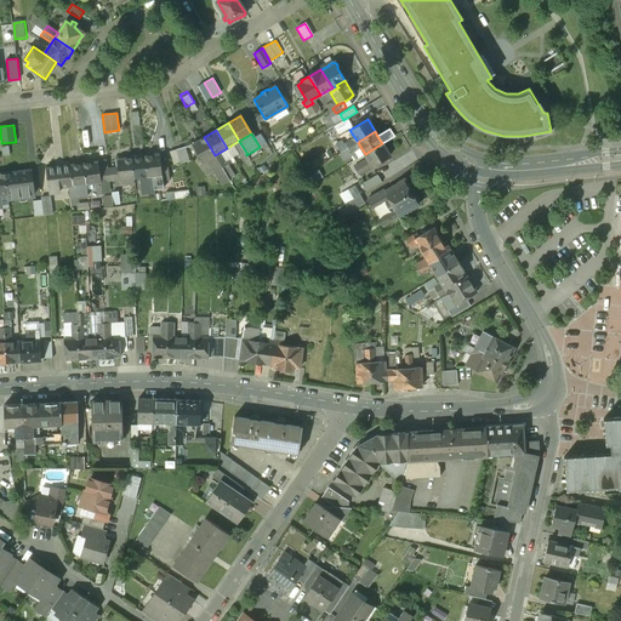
[(204,137),(192,144),(203,163),(210,158),(215,155),(204,137)]
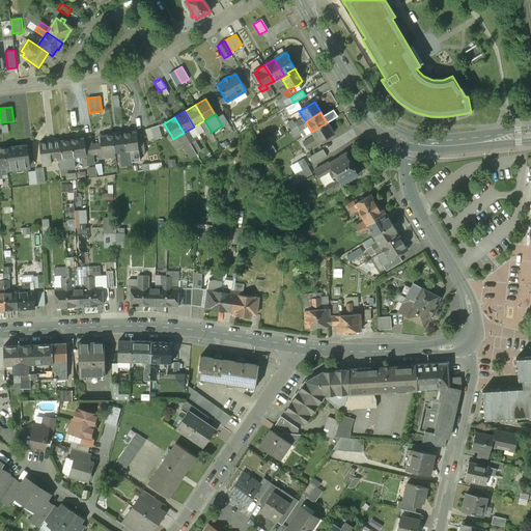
[(303,117),(295,122),(298,127),(306,121),(303,117)]
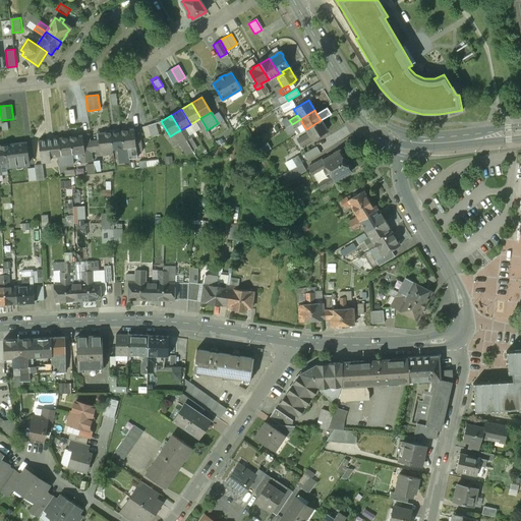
[(200,118),(195,121),(201,131),(207,128),(200,118)]
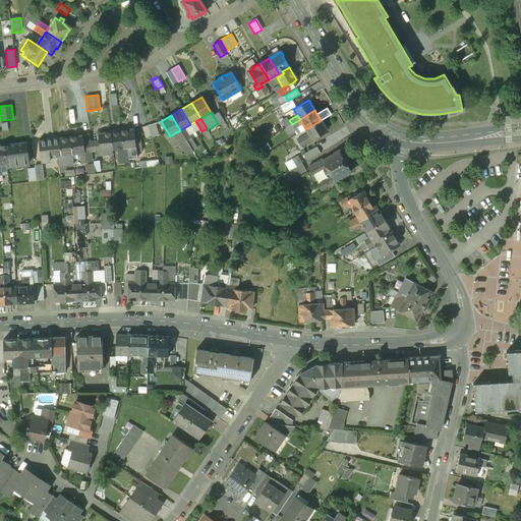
[(300,119),(292,124),(294,128),(302,123),(300,119)]
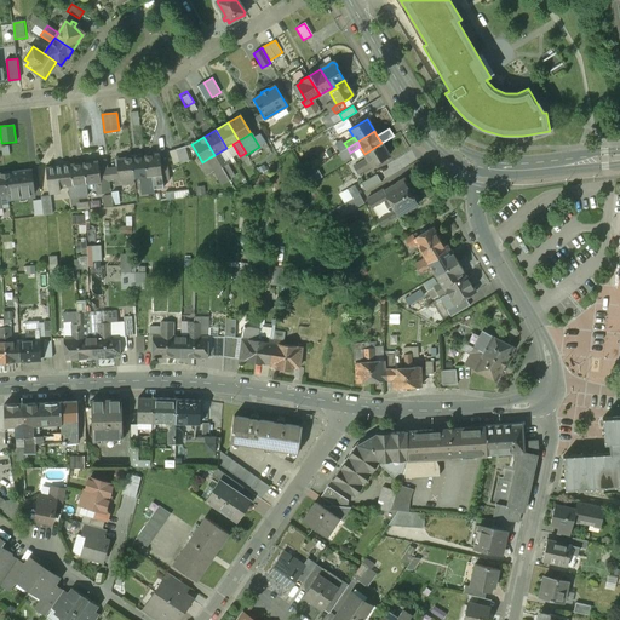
[(382,143),(365,154),(367,159),(371,166),(372,167),(390,156),(382,143)]
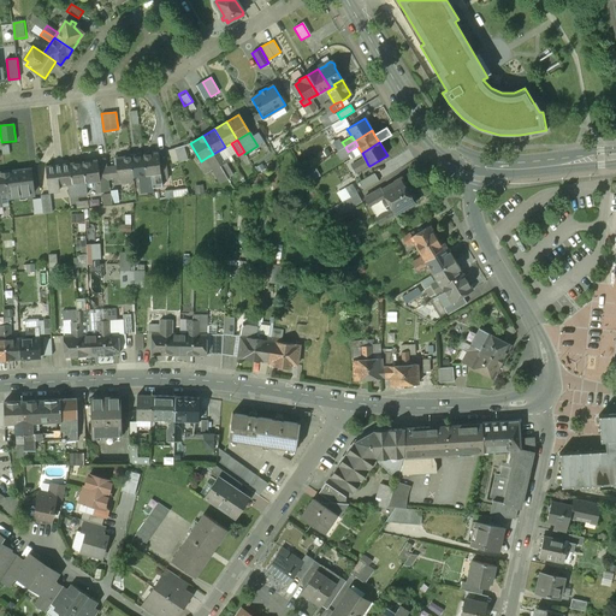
[(184,146),(175,148),(179,163),(188,159),(184,146)]
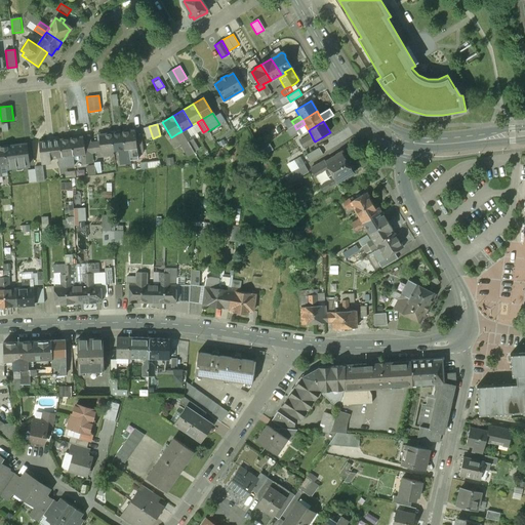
[(153,138),(149,126),(143,128),(146,140),(153,138)]
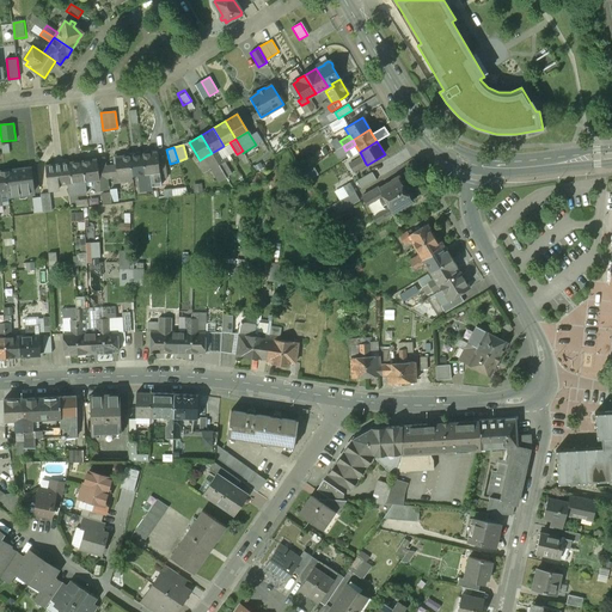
[(218,150),(212,153),(219,165),(225,161),(218,150)]
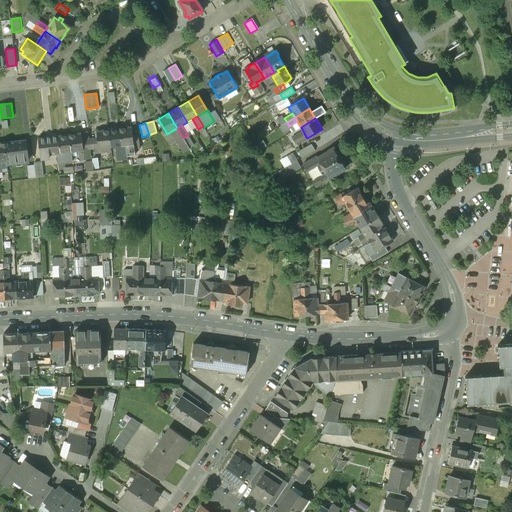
[(131,127),(120,128),(122,145),(126,145),(133,144),(132,133),(131,127)]
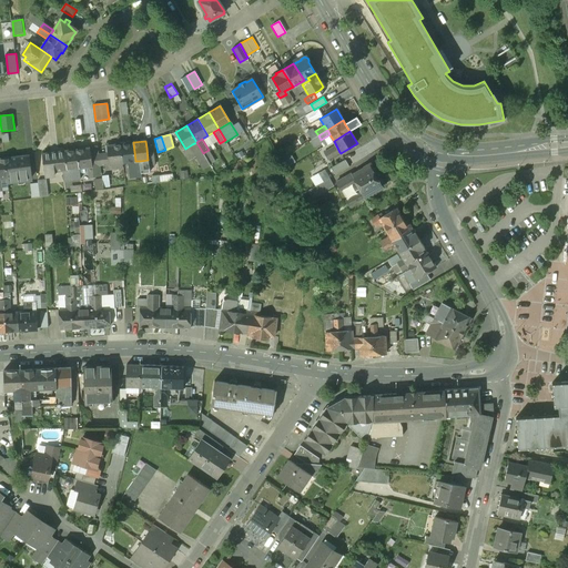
[(133,142),(120,144),(122,163),(129,162),(135,161),(133,142)]
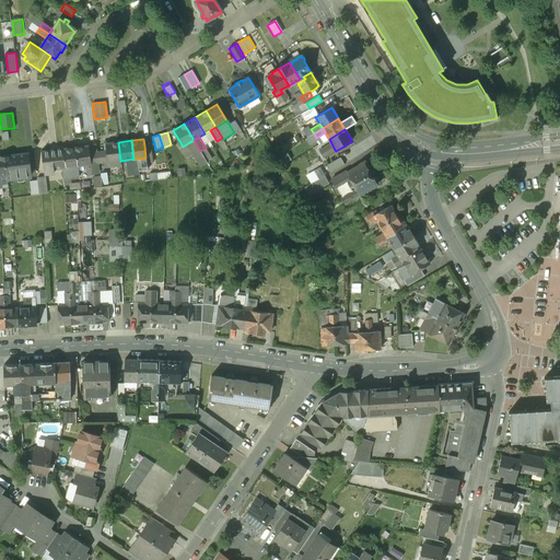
[(194,140),(189,142),(196,153),(200,151),(194,140)]
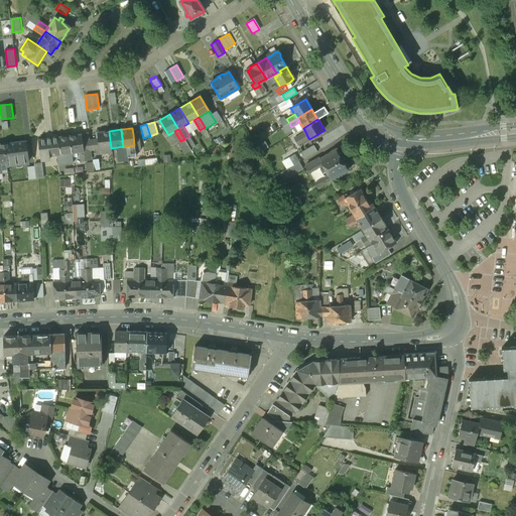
[(109,131),(97,132),(98,138),(100,149),(111,148),(109,131)]
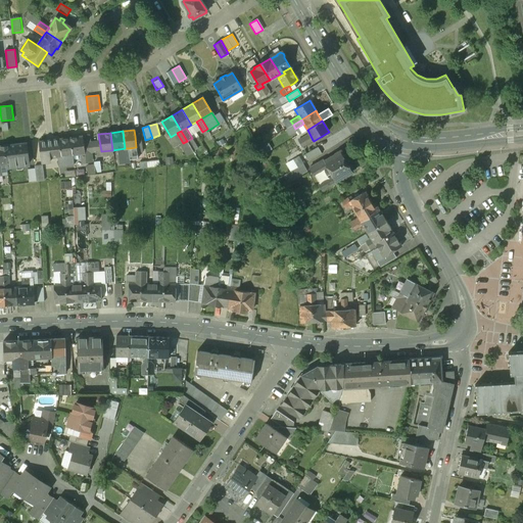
[(310,134),(303,138),(306,143),(313,140),(310,134)]
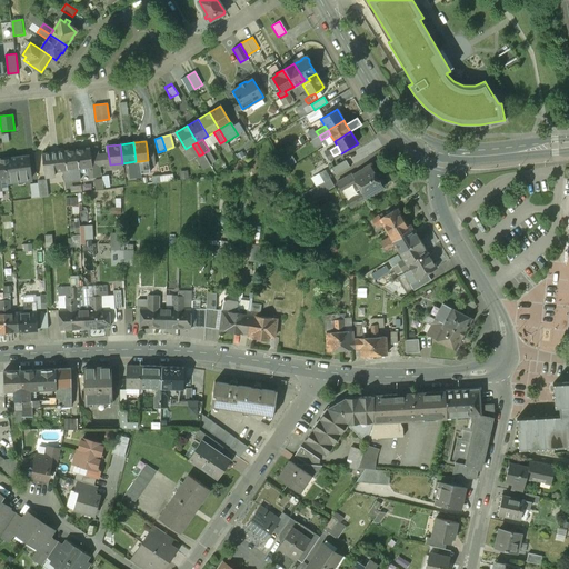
[(90,148),(77,149),(79,168),(92,167),(90,155),(90,148)]
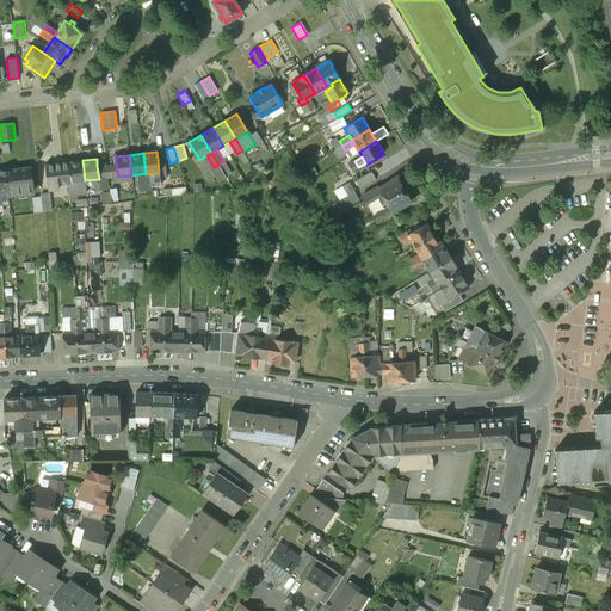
[(82,160),(69,162),(72,183),(85,180),(82,160)]
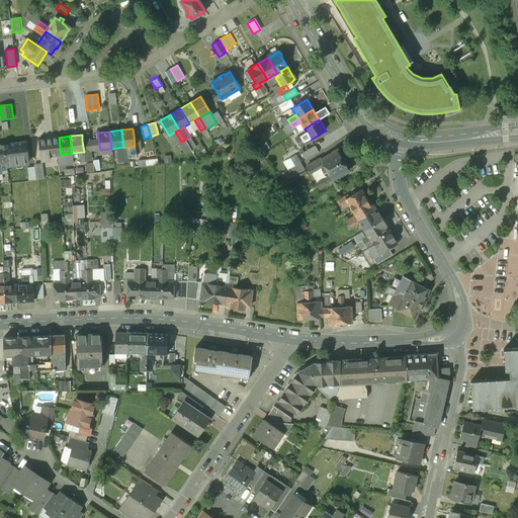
[(59,138),(38,140),(41,161),(51,160),(50,157),(57,156),(57,155),(61,155),(59,138)]
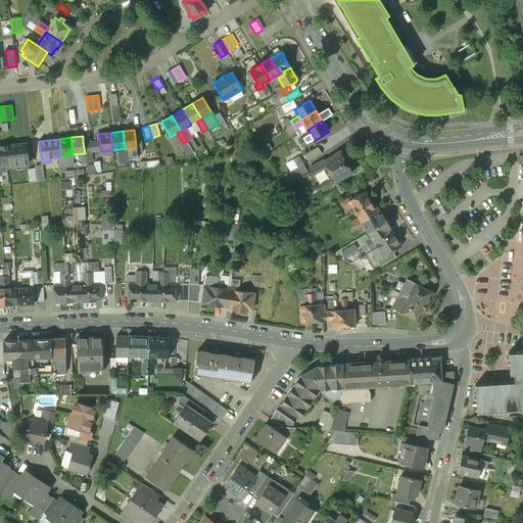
[(26,143),(4,145),(4,146),(6,162),(6,168),(28,164),(26,143)]
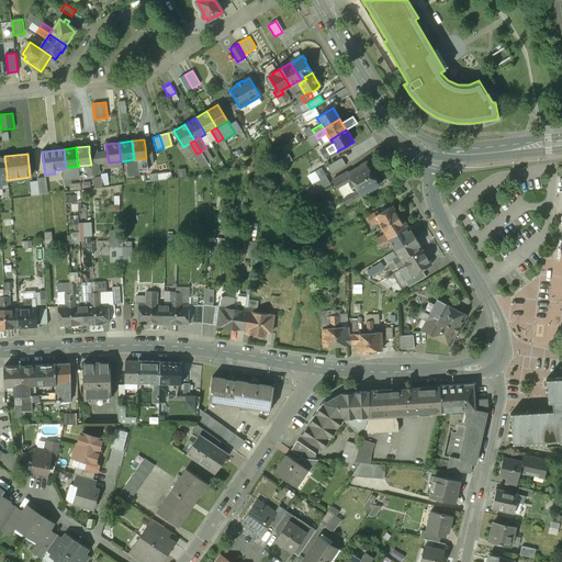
[(344,157),(333,164),(336,170),(348,164),(344,157)]
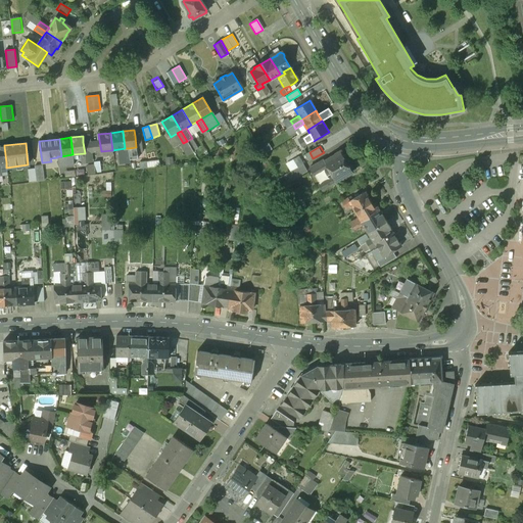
[(125,148),(119,149),(120,163),(130,161),(129,148),(125,148)]
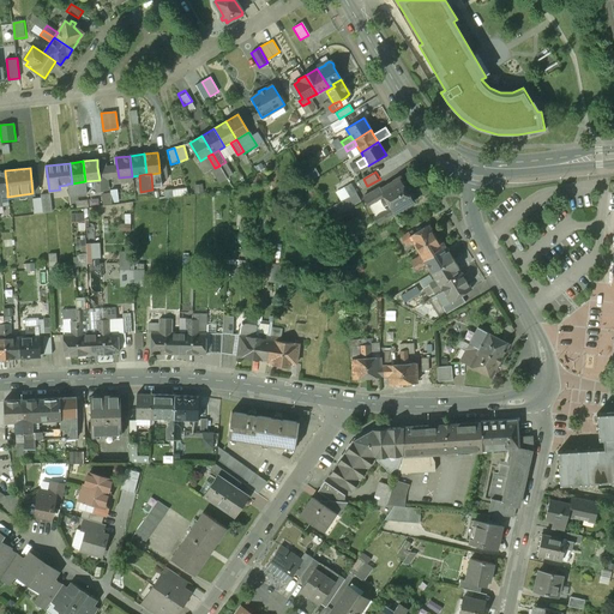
[(380,190),(383,194),(386,202),(407,190),(399,178),(391,184),(390,180),(386,182),(387,185),(380,190)]
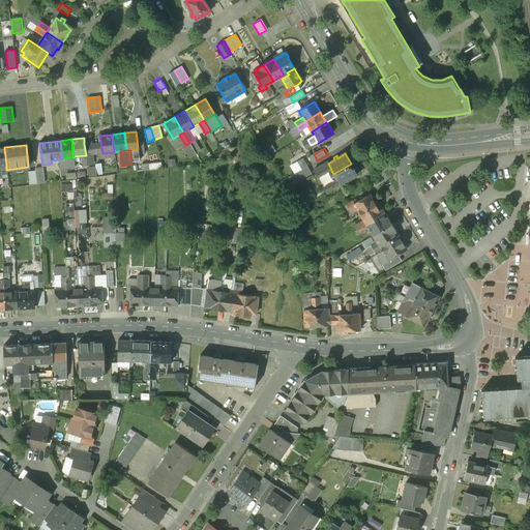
[(62,158),(58,158),(58,159),(59,169),(75,167),(74,156),(62,158)]
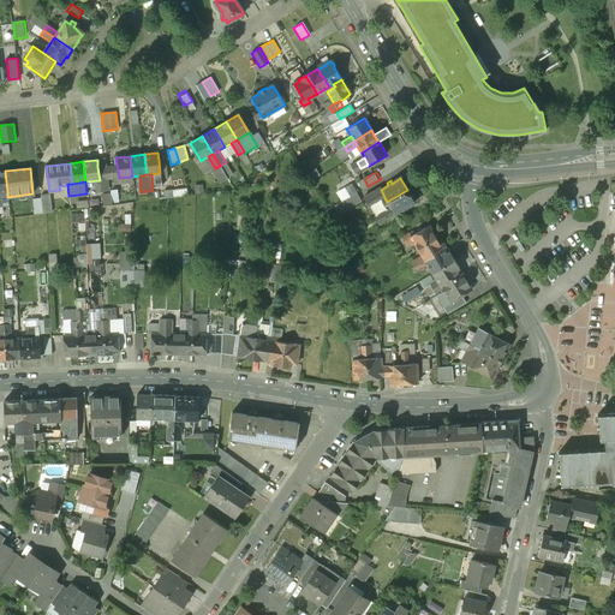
[(119,186),(111,187),(112,204),(121,203),(119,186)]
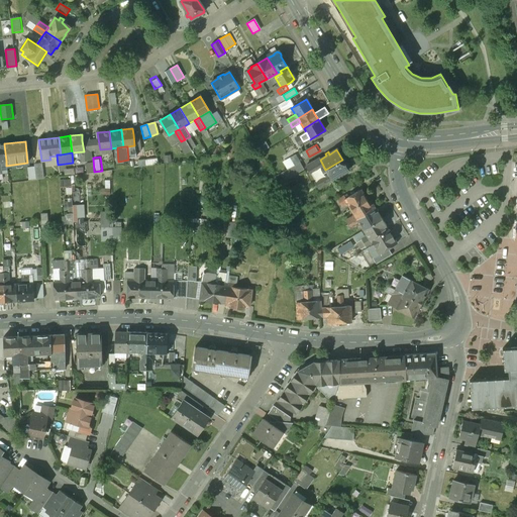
[(146,158),(146,159),(146,165),(158,164),(158,157),(146,158)]
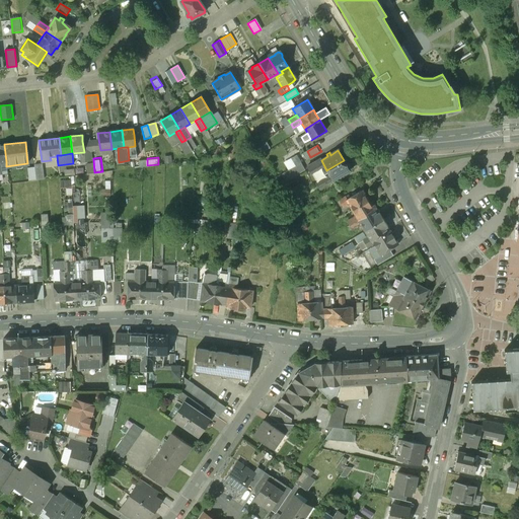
[(320,158),(307,166),(310,172),(323,164),(321,160),(320,158)]
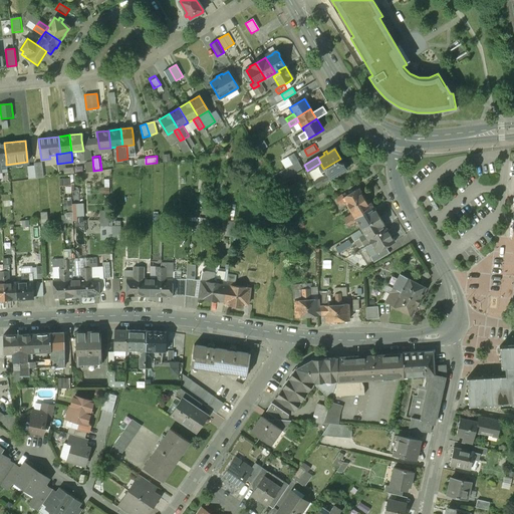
[(340,159),(323,169),(326,174),(329,179),(346,169),(340,159)]
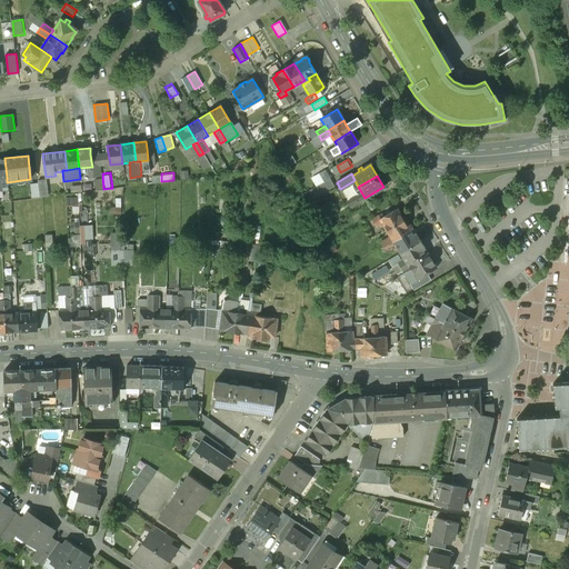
[(329,179),(315,187),(319,195),(333,186),(329,179)]
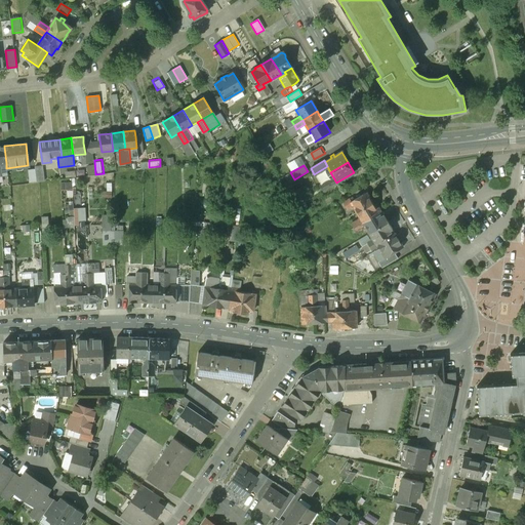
[(43,166),(35,167),(36,182),(44,180),(43,166)]
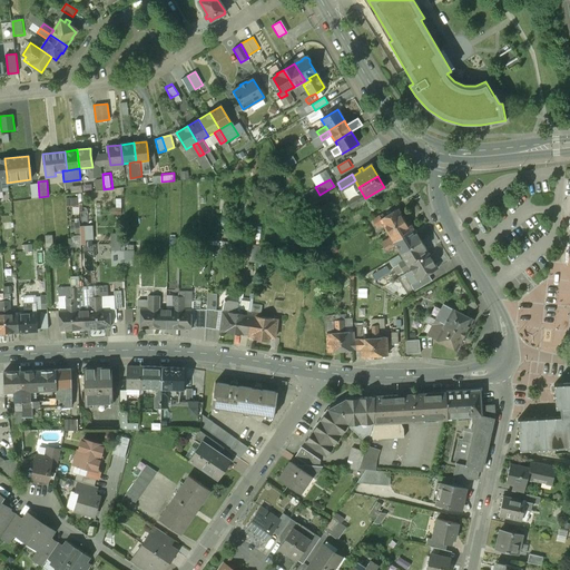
[(362,193),(347,200),(351,206),(365,198),(362,193)]
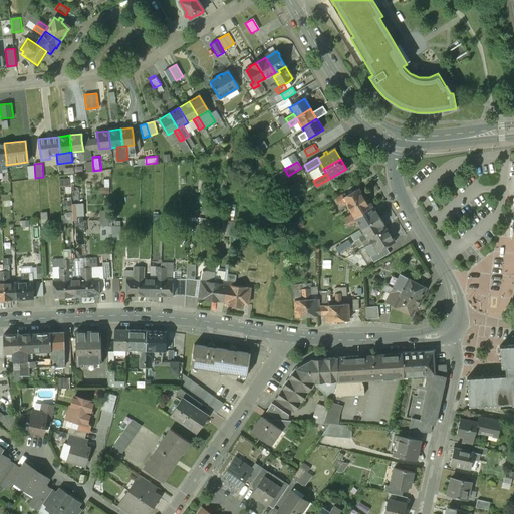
[(357,188),(343,196),(346,201),(353,212),(350,214),(355,222),(358,221),(362,227),(379,217),(373,207),(372,208),(368,203),(366,204),(357,188)]
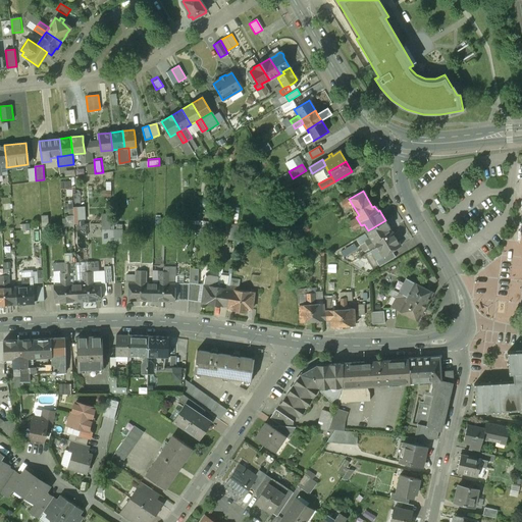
[(347,196),(341,200),(345,207),(352,204),(349,199),(347,196)]
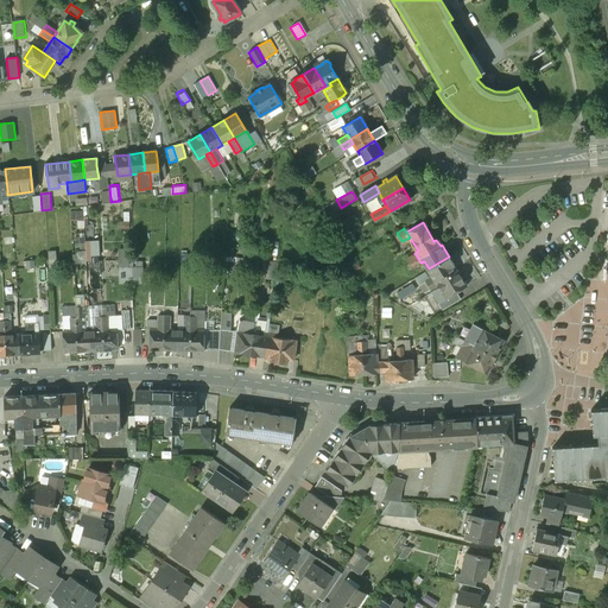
[(88,238),(93,238),(93,235),(78,235),(78,252),(88,252),(88,238)]
